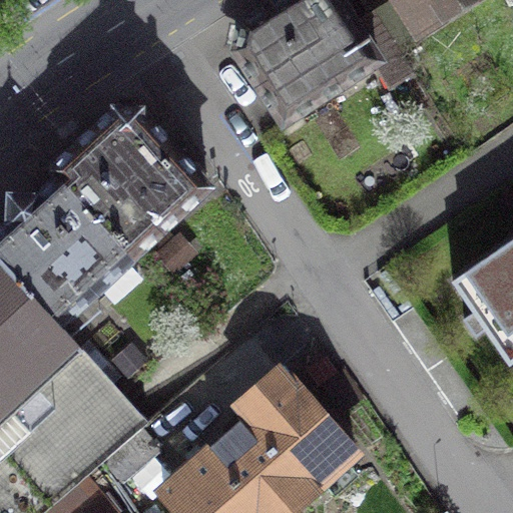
[(284,120),(396,48),(374,14),(356,25),(339,0),(281,0),(241,26),(238,37),(236,48),(284,120)]
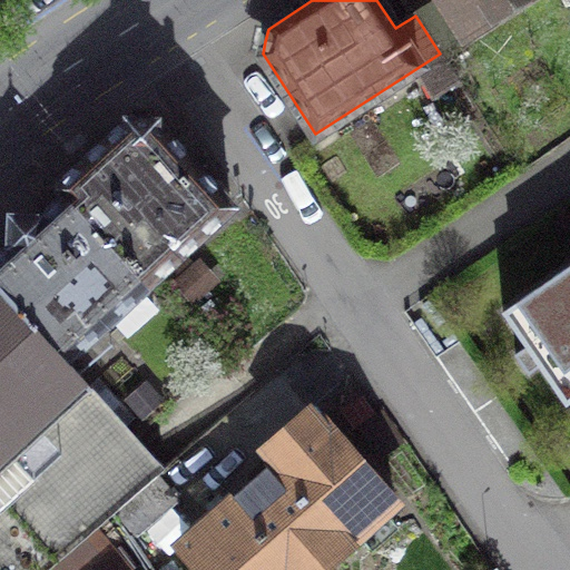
[(441,0),(463,36),(518,0),(441,0)]
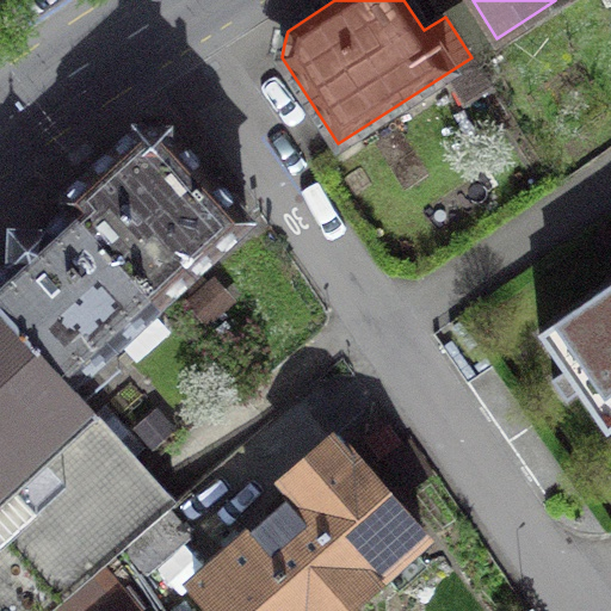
[(139,130),(63,199),(160,304),(248,223),(166,131),(139,130)]
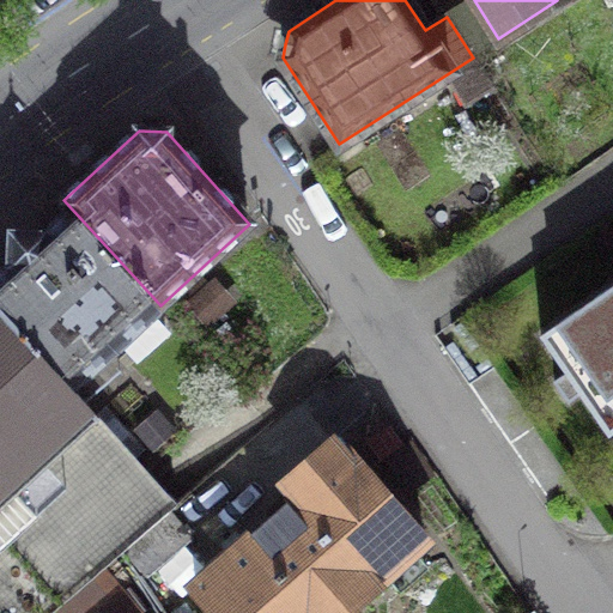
[(11,263),(0,273),(0,308),(71,387),(161,305),(64,200),(61,202),(70,211),(43,235),(42,232),(10,262),(11,263)]
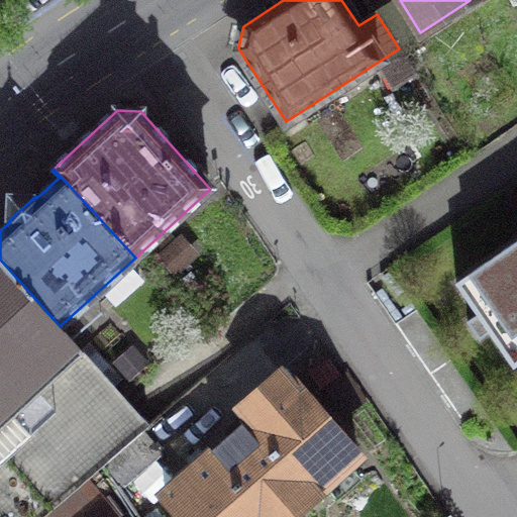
[(516,240),(456,282),(478,313),(468,320),(479,336),(489,329),(514,366),(516,363),(516,240)]
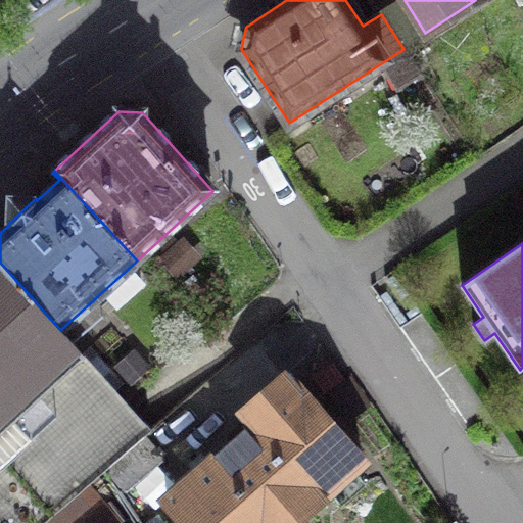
[(0,263),(0,522),(42,522),(104,470),(142,437),(150,430),(60,330),(0,263)]
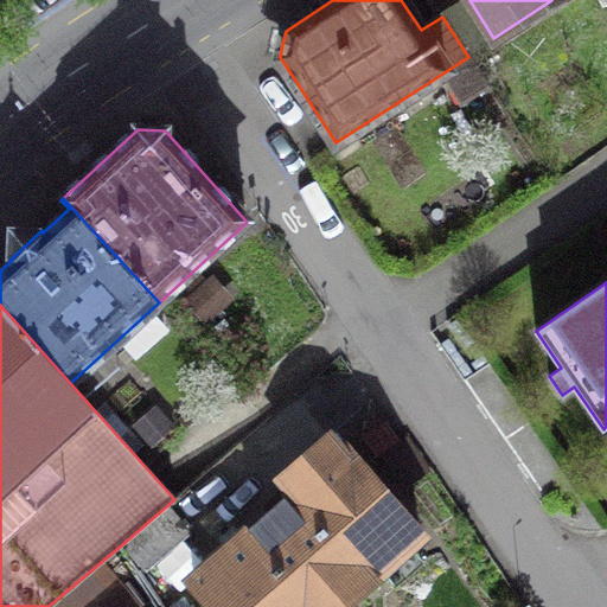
[(293,492),(267,516),(343,600),(419,534),(331,435),(282,479),(293,492)]
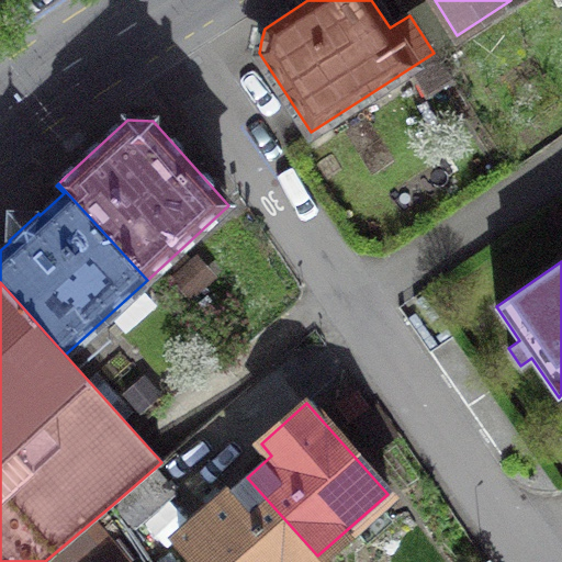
[(173,494),(153,470),(112,505),(133,529),(173,494)]
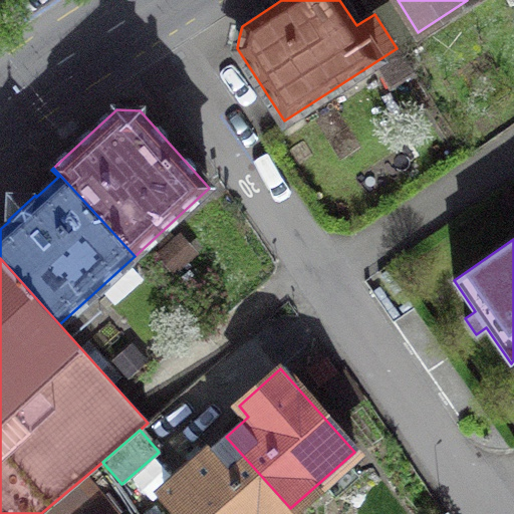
[(283,513),(290,508),(226,437),(164,491),(183,513),(283,513)]
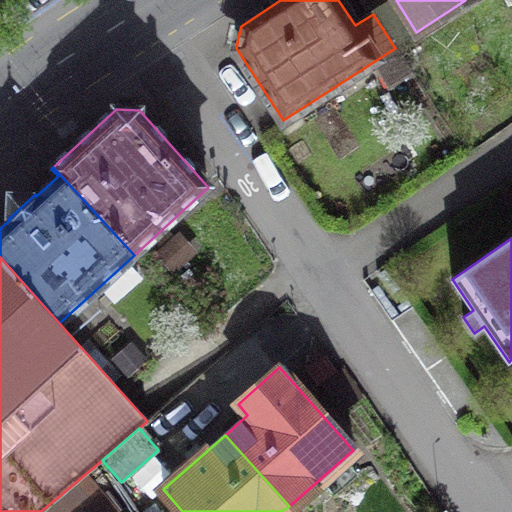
All buildings are outlined.
